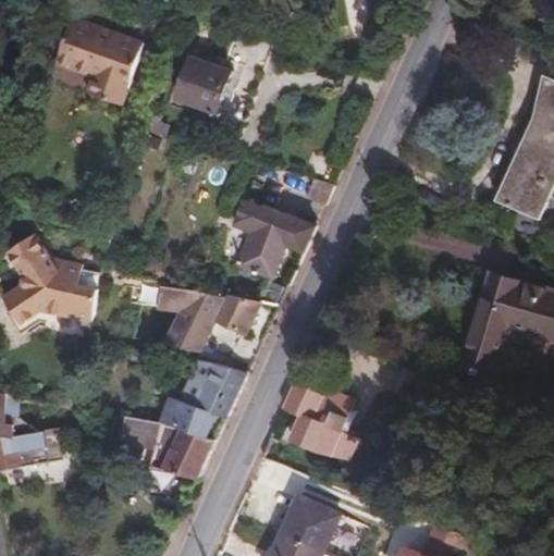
[(146,41),(73,16),(60,60),(96,73),(89,90),(125,102),(146,41)]
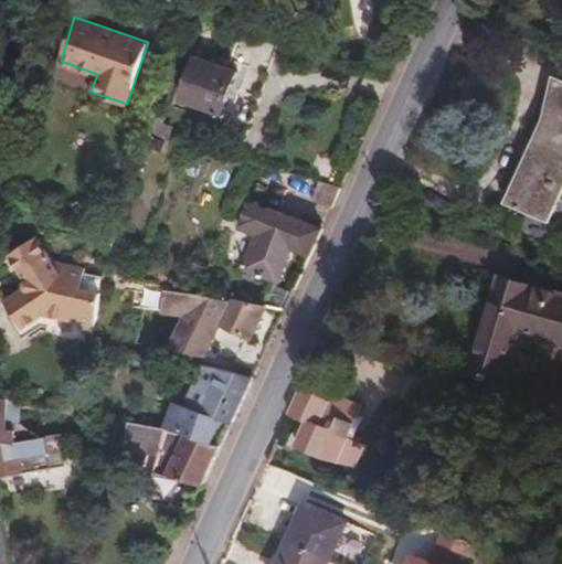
[(239,73),(198,59),(183,100),(224,114),(239,73)]
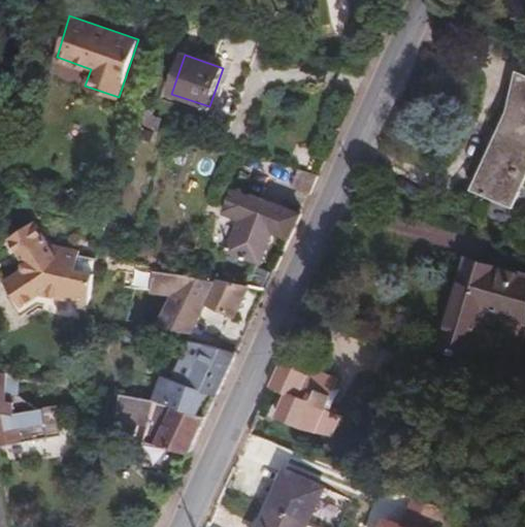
[(470,124),(515,144),(524,120),(524,84),(494,70),(470,124)]
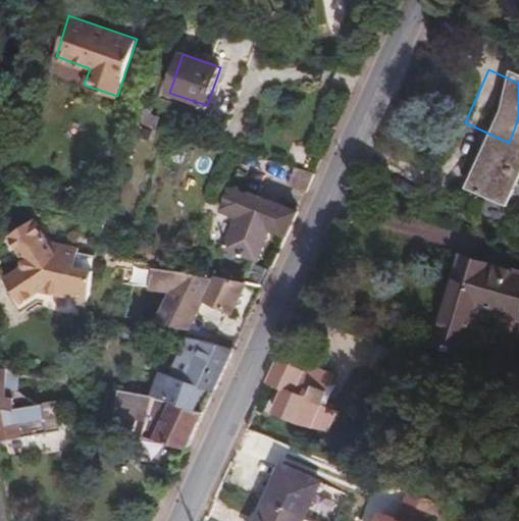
[(485,194),(509,143),(465,122),(442,175),(485,194)]
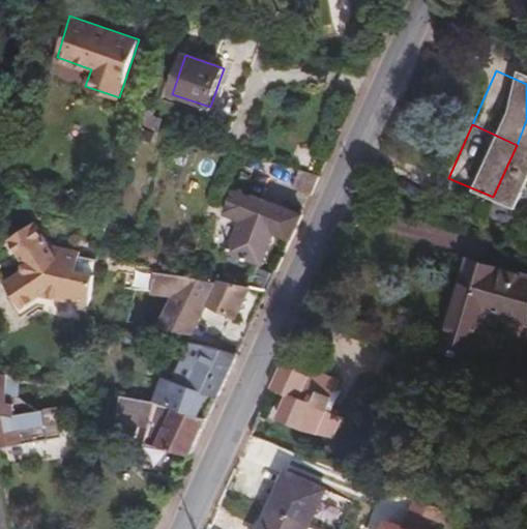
[(317,175),(324,157),(297,145),(287,167),(297,170),(317,175)]
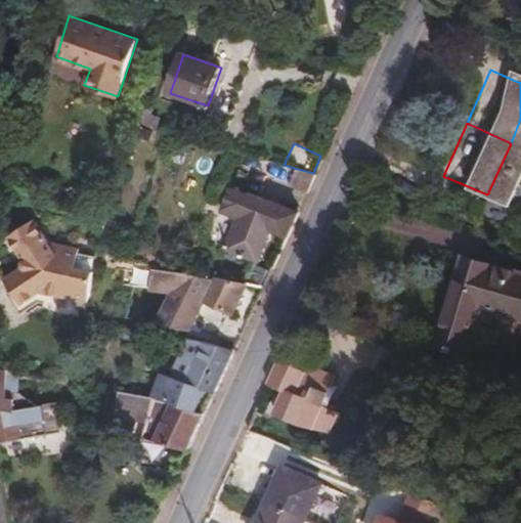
[(276,162),(233,149),(228,165),(270,179),(276,162)]
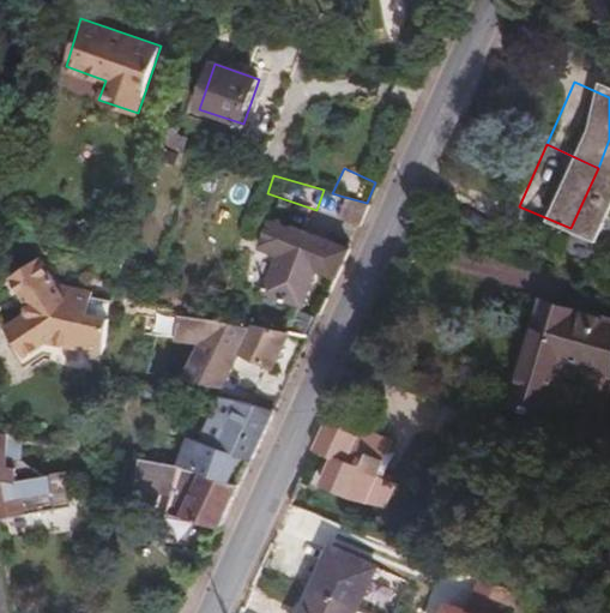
[(344,197),(332,193),(324,190),(316,210),(337,217),(344,197)]
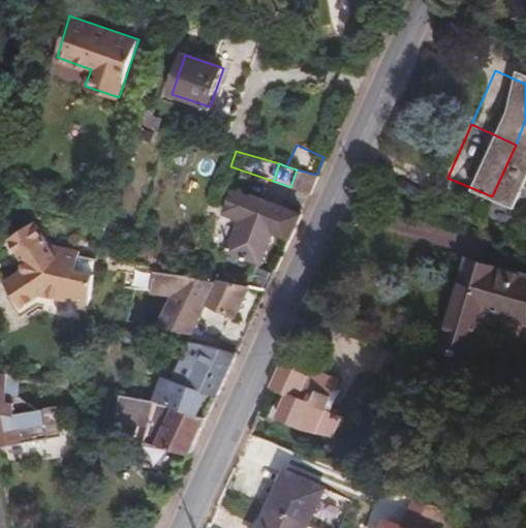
[(307,194),(316,175),(297,169),(290,187),(307,194)]
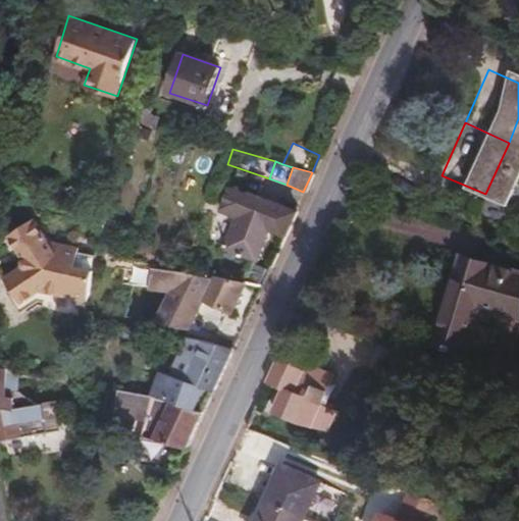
[(518,177),(510,198),(518,201),(518,177)]
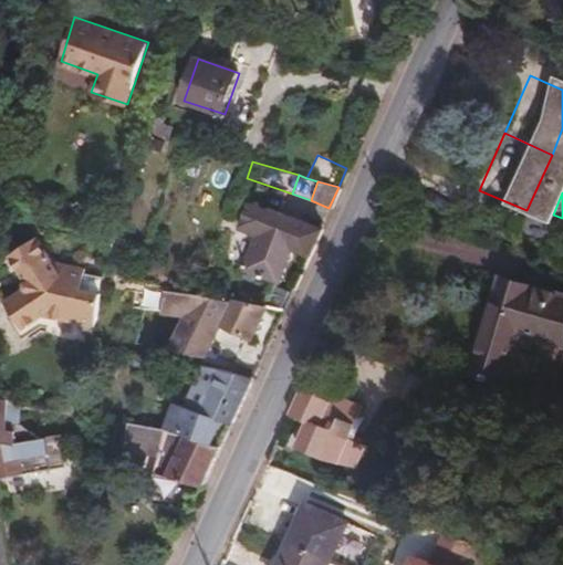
[(308,255),(320,229),(270,209),(268,211),(247,202),(238,226),(262,237),(250,270),(267,275),(279,242),(308,255)]
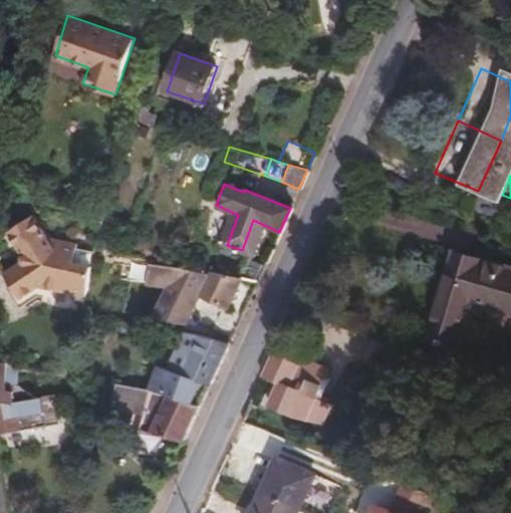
[(88,286),(95,247),(74,244),(74,240),(56,237),(55,240),(49,239),(30,213),(6,229),(24,257),(10,267),(88,286)]
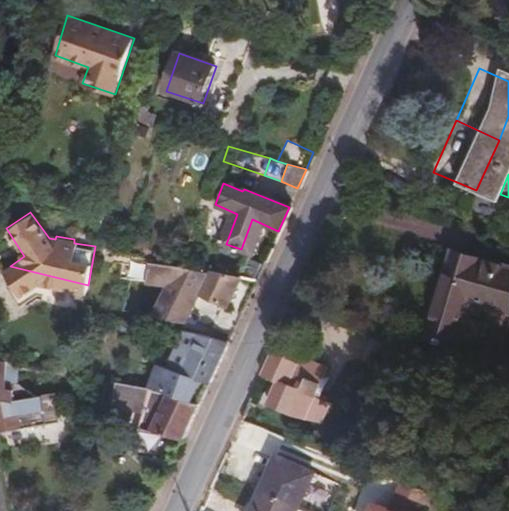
[(175,249),(165,247),(163,255),(171,258),(175,249)]
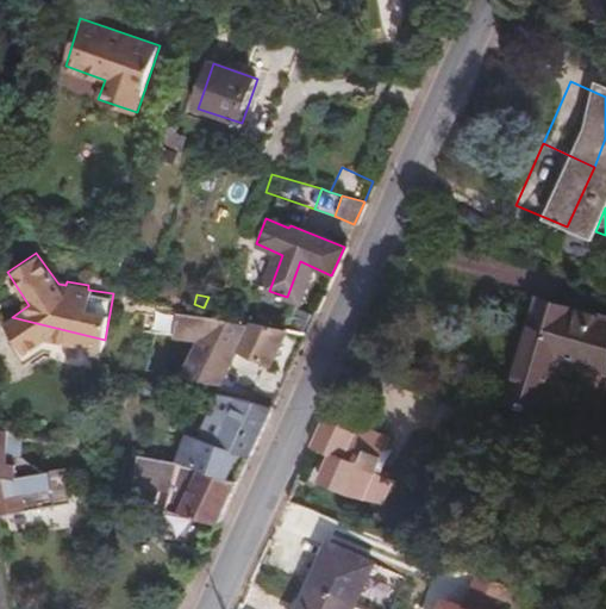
[(175,304),(144,297),(139,317),(170,323),(175,304)]
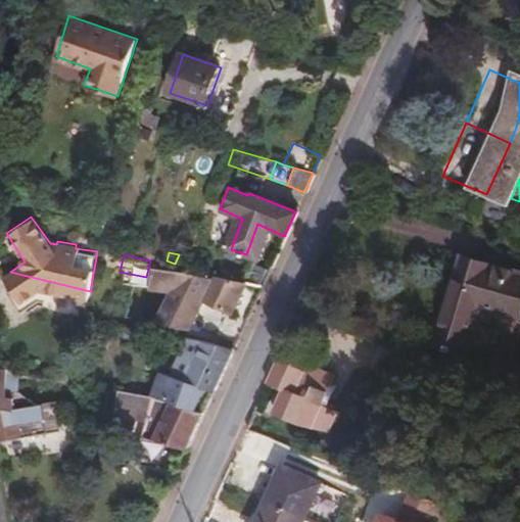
[(508,321),(519,282),(519,279),(455,257),(426,342),(454,352),(466,317),(480,321),(483,313),(508,321)]
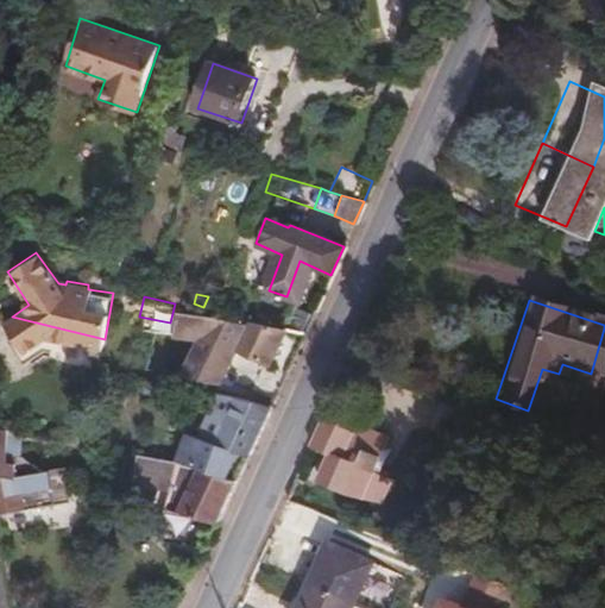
[(175,304),(170,323),(206,331),(214,313),(175,304)]
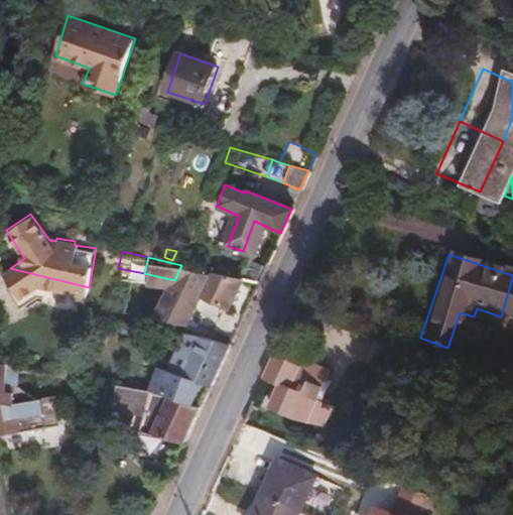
[(228,309),(241,278),(181,265),(174,280),(156,322),(173,324),(187,293),(228,309)]
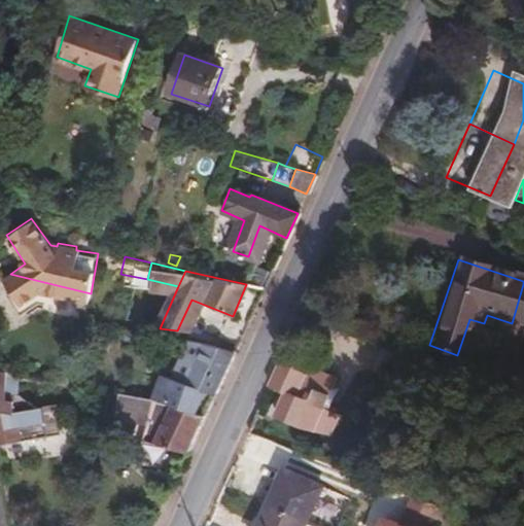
[(91,293),(10,274),(4,279),(22,304),(42,289),(71,294),(77,304),(91,295),(91,293)]
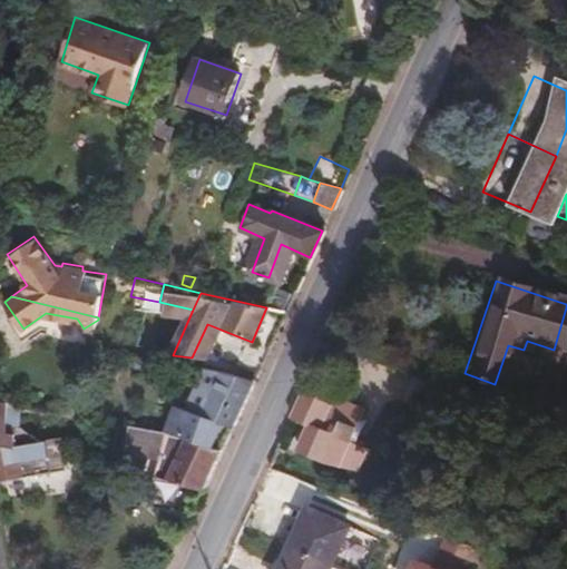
[(152,368),(154,357),(136,355),(134,364),(152,368)]
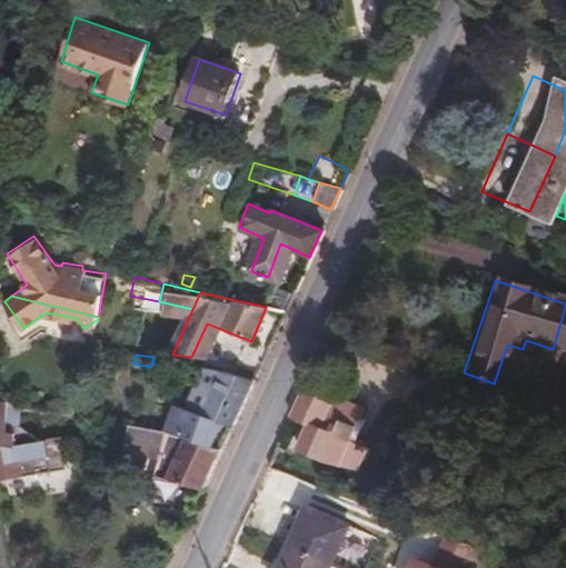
[(230,428),(252,380),(218,368),(182,362),(180,377),(195,380),(185,410),(177,408),(166,432),(167,432),(186,436),(185,440),(211,448),(222,425),(230,428)]
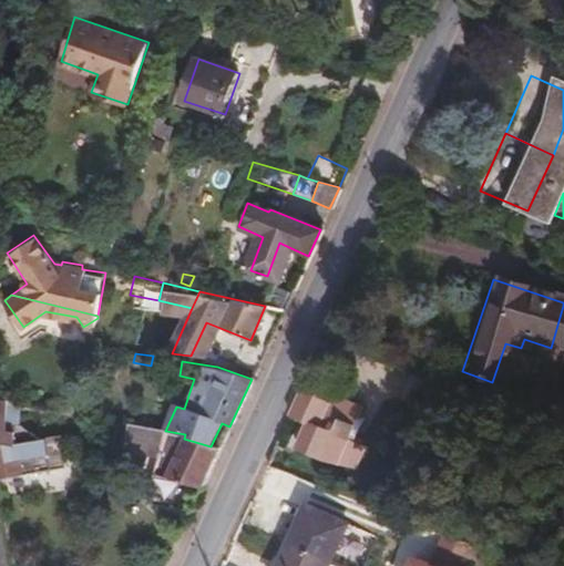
[(300,386),(286,419),(305,428),(293,453),(335,465),(358,410),(300,386)]
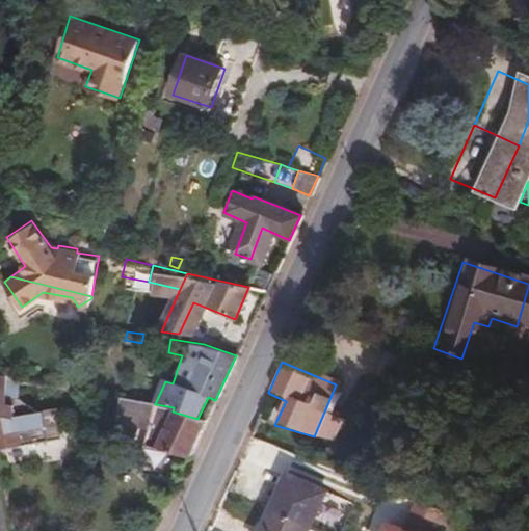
[(12,377),(0,374),(0,448),(5,448),(29,443),(23,418),(21,418),(17,401),(16,395),(12,377)]
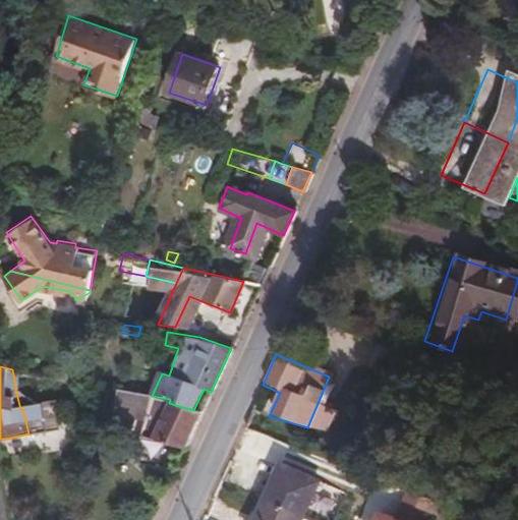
[(133,432),(141,436),(153,396),(152,396),(120,390),(115,414),(137,418),(133,432)]
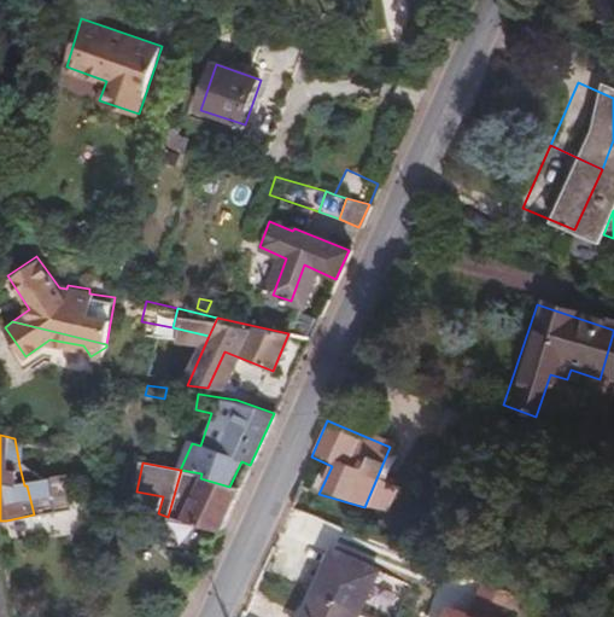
[(30,464),(19,466),(24,485),(27,485),(34,514),(64,508),(63,502),(72,500),(66,471),(40,477),(30,464)]
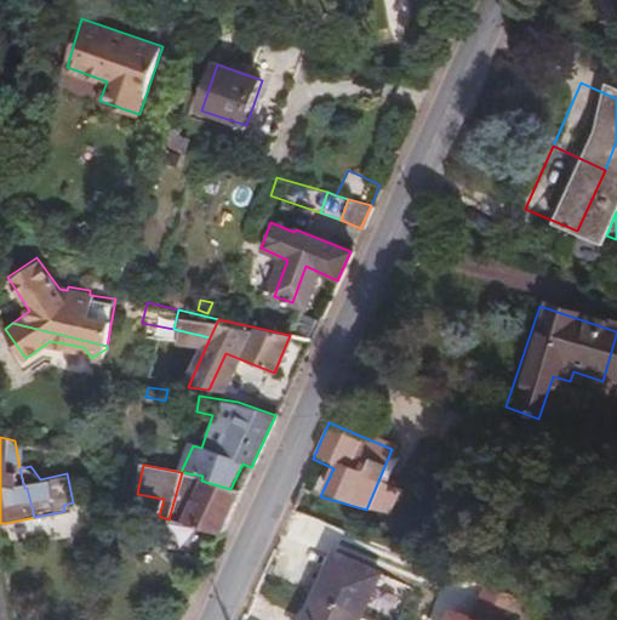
[(221,538),(240,491),(230,489),(201,481),(203,476),(182,472),(169,519),(221,538)]
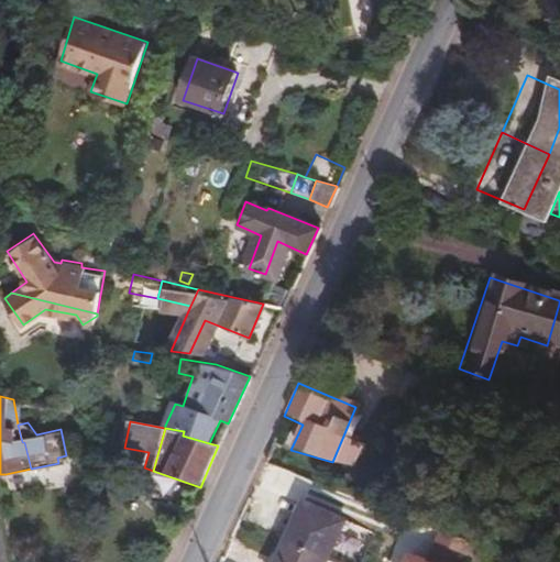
[(283,543),(324,561),(340,524),(299,506),(283,543)]
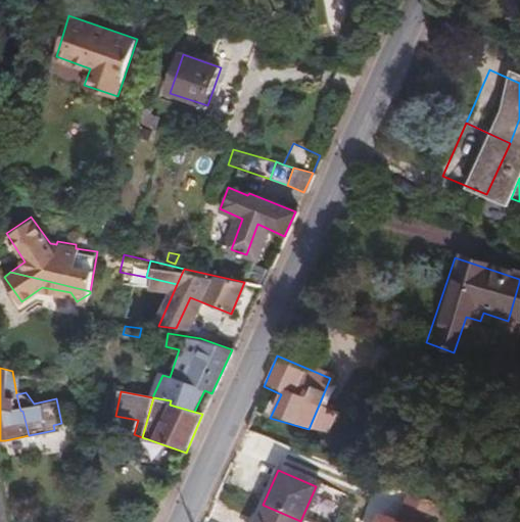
[(299,521),(300,521),(263,505),(254,521),(299,521)]
